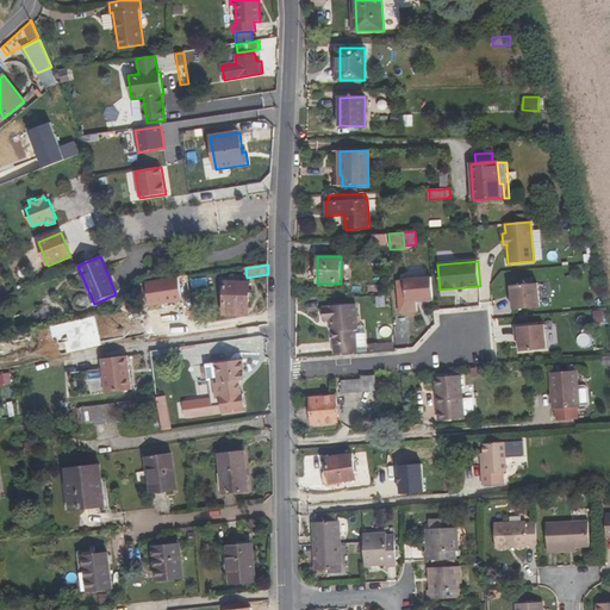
[(165,280),(166,290),(187,286),(186,277),(165,280)]
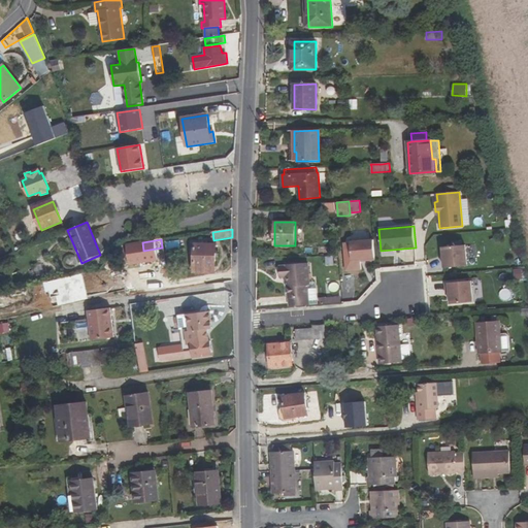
[(373,240),(351,242),(352,260),(361,259),(367,259),(367,261),(375,260),(373,240)]
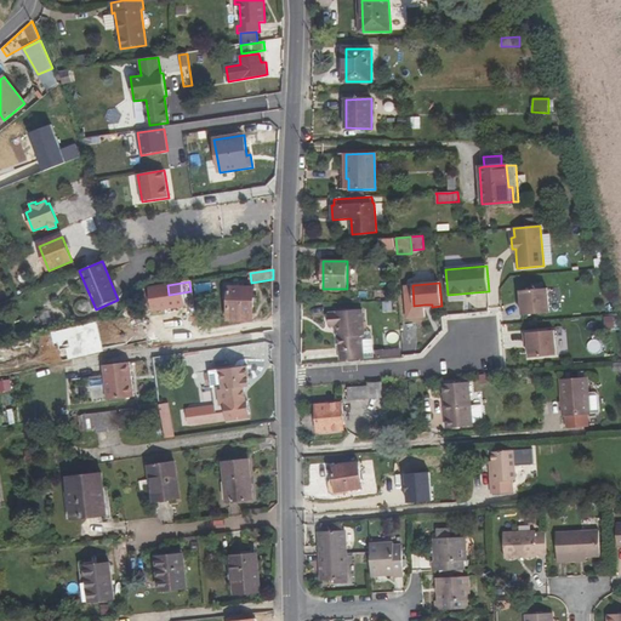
[(254,315),(254,288),(228,288),(228,320),(250,322),(250,315),(254,315)]
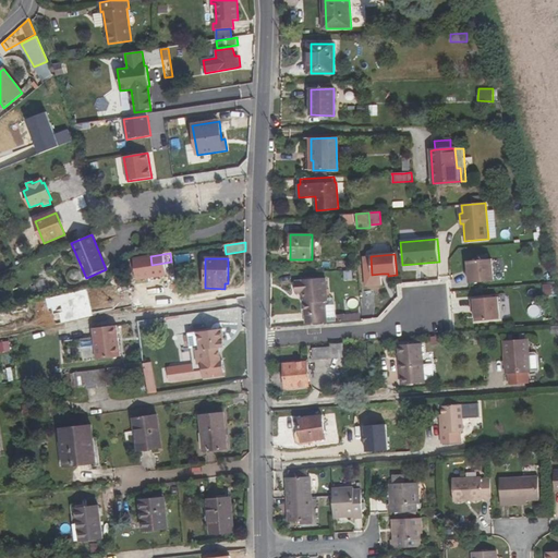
[(494,259),(470,262),(471,283),(496,281),(494,259)]
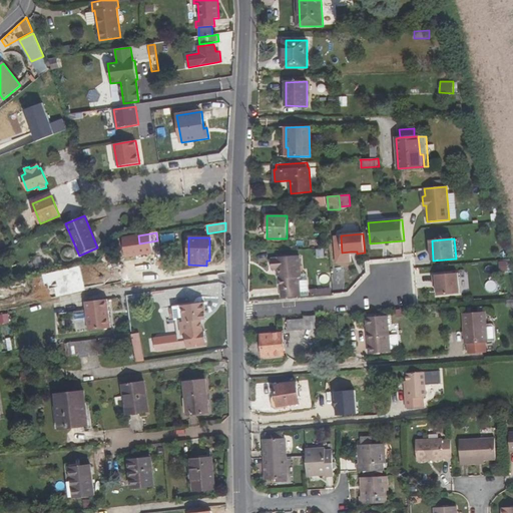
[(317,258),(325,257),(325,248),(316,249),(317,258)]
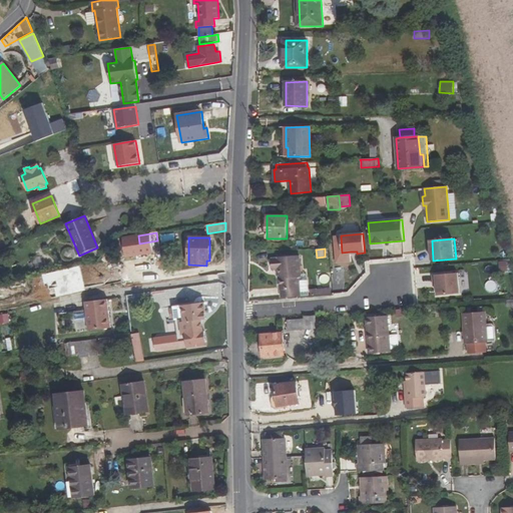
[(41,257),(32,260),(35,269),(44,266),(41,257)]
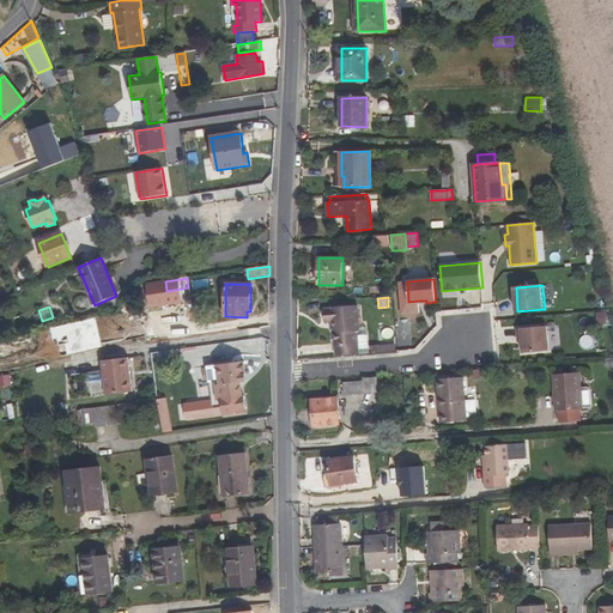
[(332,309),(323,309),(325,323),(331,322),(333,322),(334,328),(337,357),(359,354),(358,332),(359,332),(359,328),(358,307),(332,308),(332,309)]
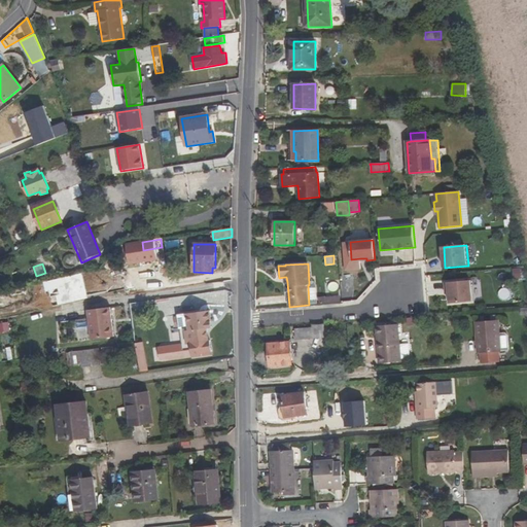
[(521,268),(513,269),(514,279),(522,278),(521,268)]
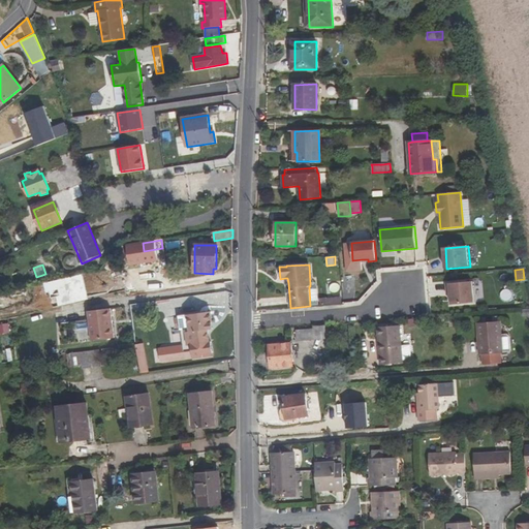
[(472,281),(446,284),(446,291),(450,291),(450,294),(452,305),(473,303),(472,281)]
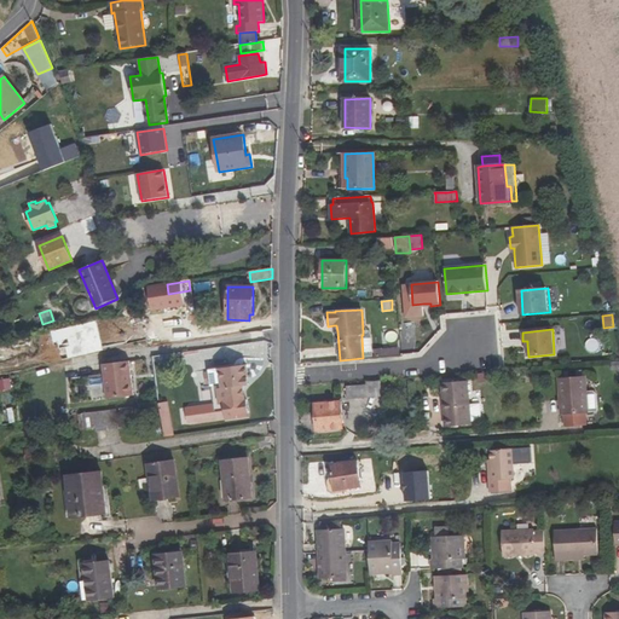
[(371,334),(369,331),(363,331),(363,335),(362,335),(363,358),(374,357),(371,334)]
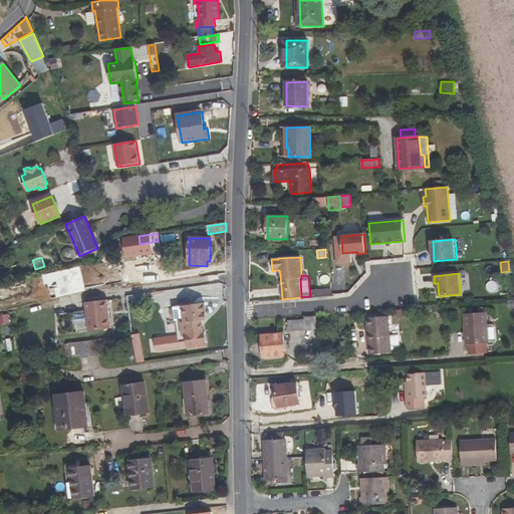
[(85,303),(89,331),(111,328),(107,300),(85,303)]
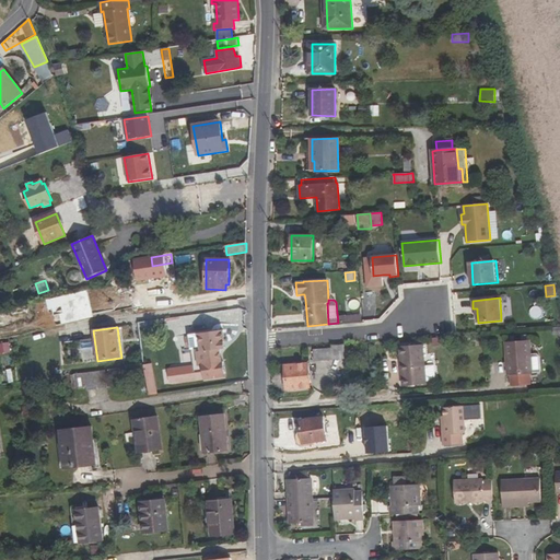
[(224,342),(223,330),(189,335),(190,337),(185,338),(186,347),(191,347),(194,366),(173,369),(175,383),(205,378),(205,380),(225,377),(224,376),(224,375),(225,375),(223,362),(222,362),(220,349),(223,349),(222,342),(224,342)]
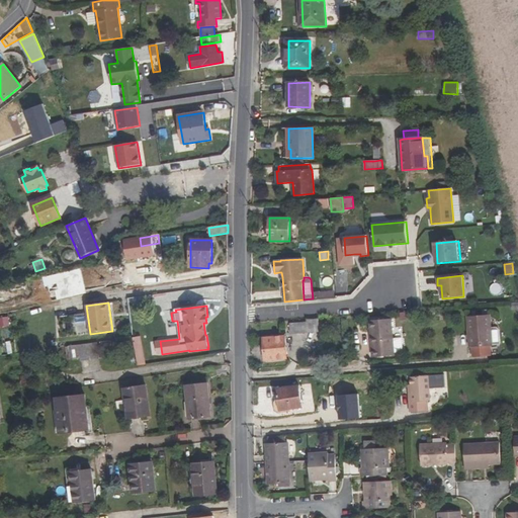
[(467,317),(469,347),(493,346),(490,315),(467,317)]
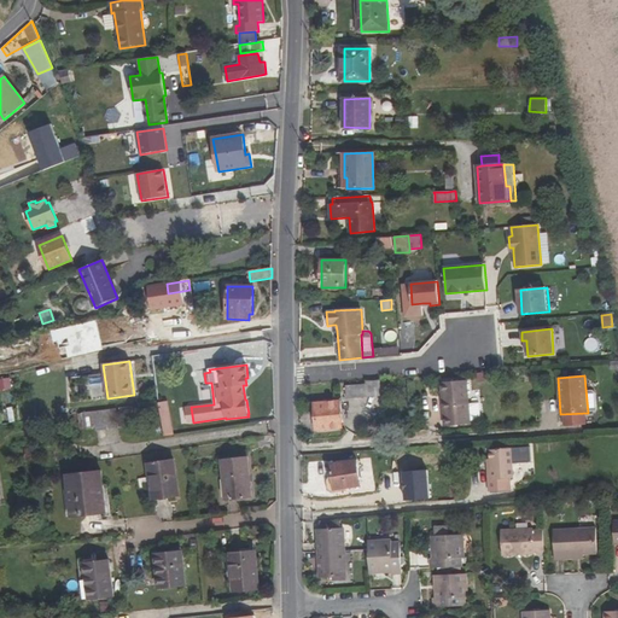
[(366,382),(366,384),(347,385),(348,397),(383,395),(382,380),(366,382)]
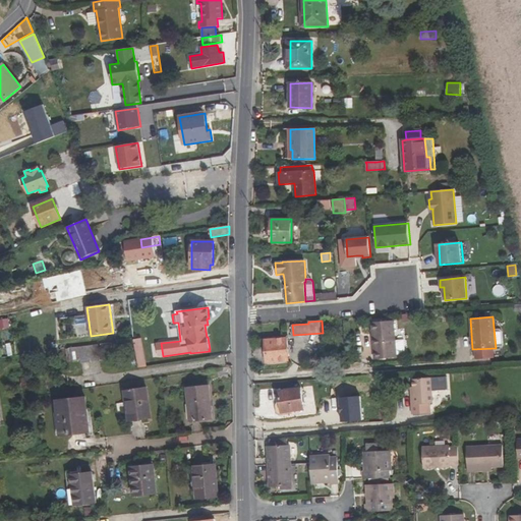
[(397,358),(394,322),(372,323),(374,359),(397,358)]
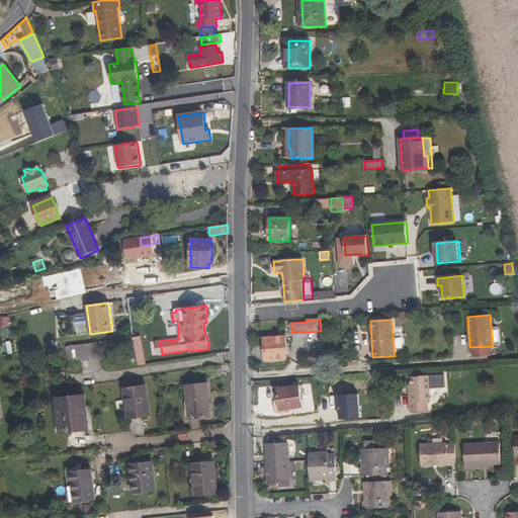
[(77,328),(78,335),(88,334),(87,327),(77,328)]
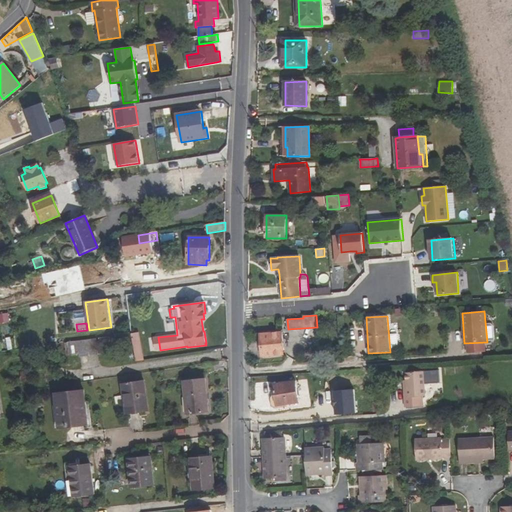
[(137,361),(145,360),(139,332),(132,334),(137,361)]
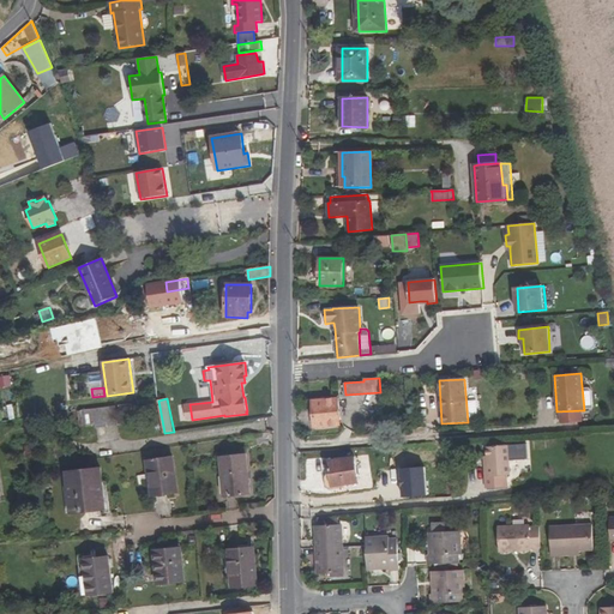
[(314,417),(314,428),(341,426),(338,398),(313,401),(313,409),(308,410),(309,417),(314,417)]
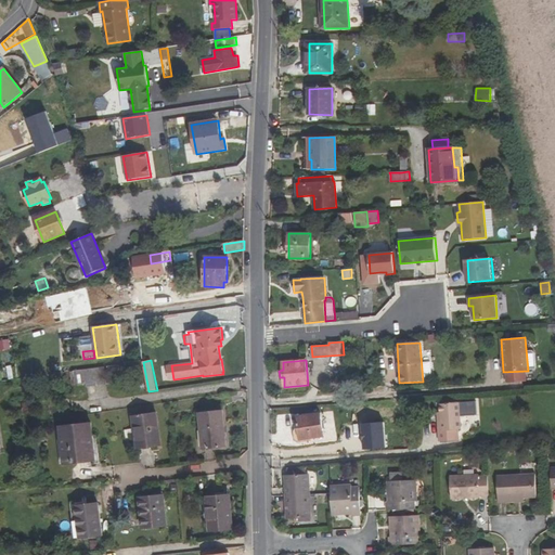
[(106,385),(104,366),(73,372),(76,386),(86,384),(87,387),(97,386),(106,385)]
